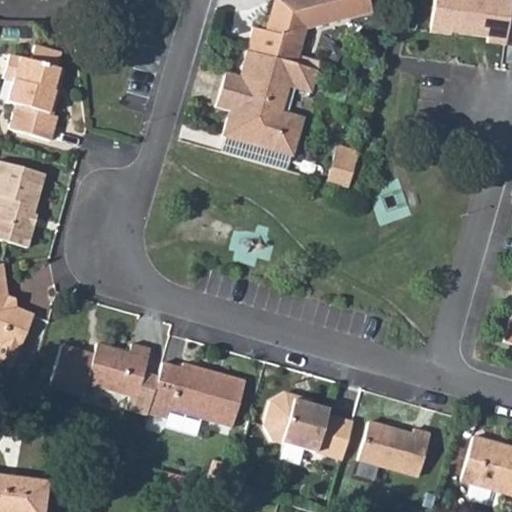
[(252,28),(246,50),(295,63),(306,28),(370,11),(366,0),(283,0),(272,3),(264,30),(252,28)]
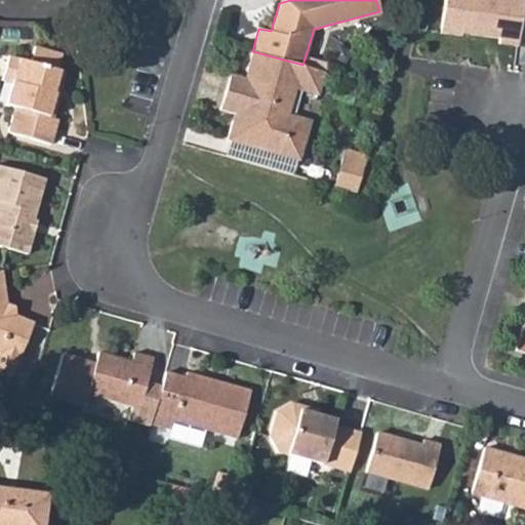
[(500,42),(519,44),(524,0),(447,0),(443,33),(463,36),(465,28),(473,28),(473,33),(500,37),(500,42)]
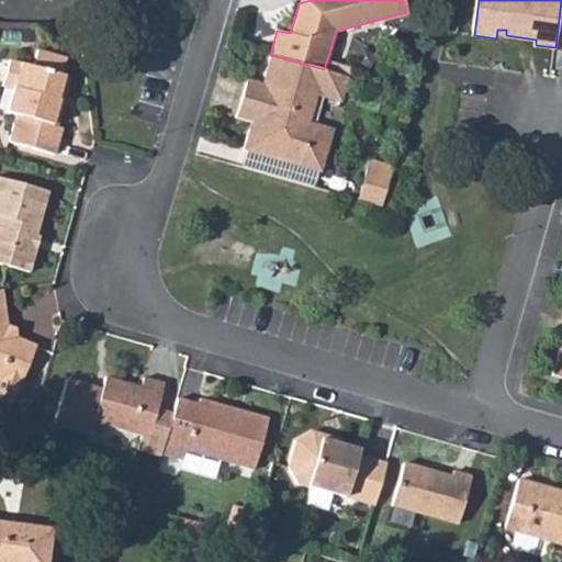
[(9,59),(0,85),(12,88),(6,112),(17,114),(9,141),(54,155),(62,127),(56,125),(64,101),(59,100),(66,76),(60,74),(66,57),(36,48),(30,66),(9,59)]
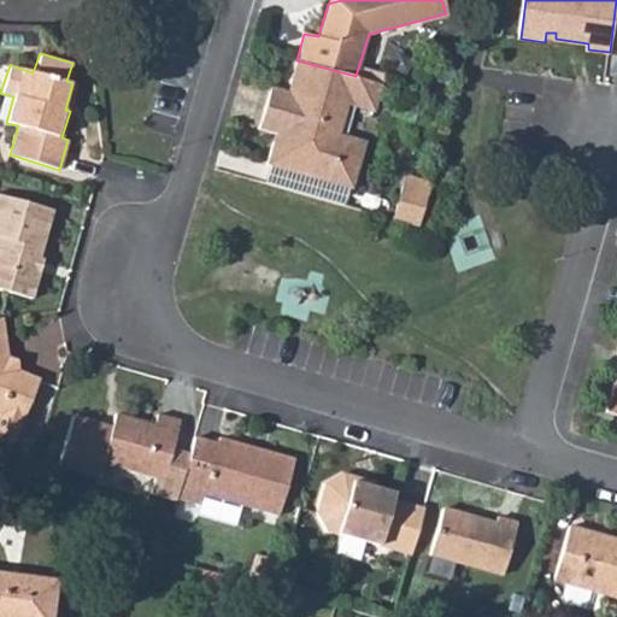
[(356,76),(297,60),(289,83),(294,84),(293,92),(270,87),(257,128),(275,133),(266,163),(351,188),(362,150),(351,146),(345,136),(345,133),(352,107),(364,101),(375,104),(381,83),(356,76)]
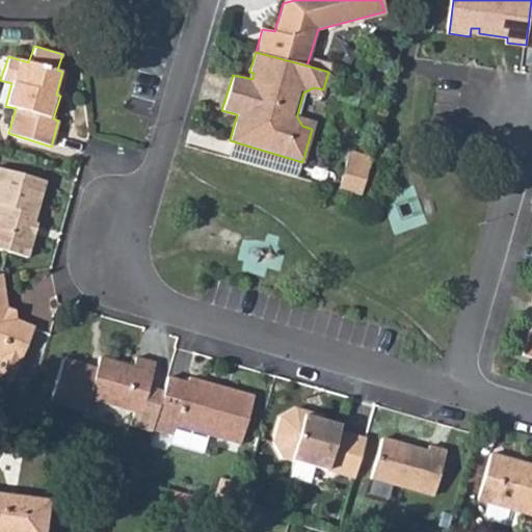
[(314,87),(303,92),(321,97),(323,89),(314,87)]
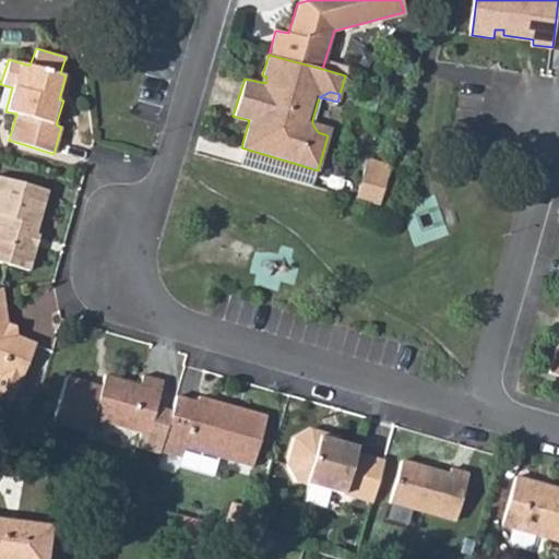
[(330,129),(312,123),(318,132),(328,135),(330,129)]
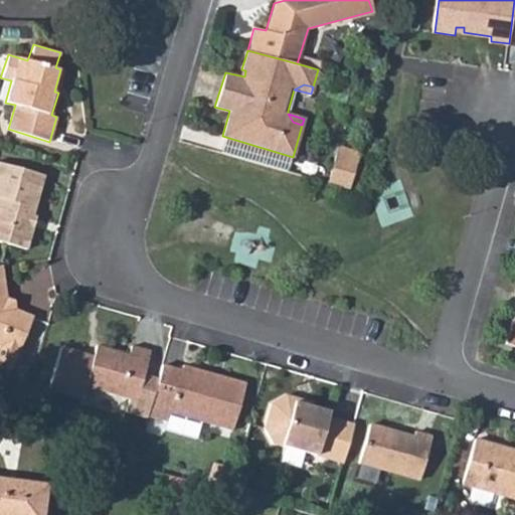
[(336,153),(357,159),(359,153),(337,146),(336,153)]
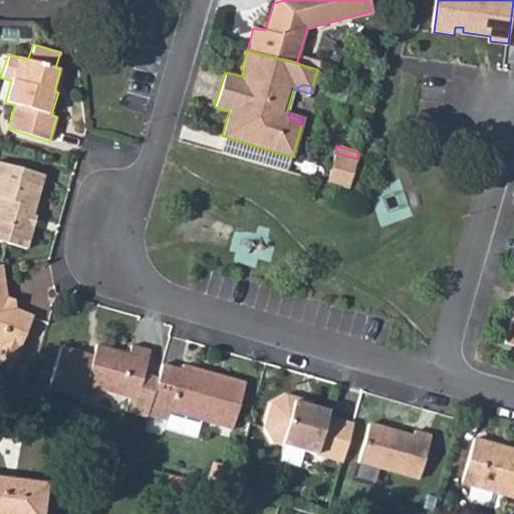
[(335,153),(325,183),(348,189),(356,159),(335,153)]
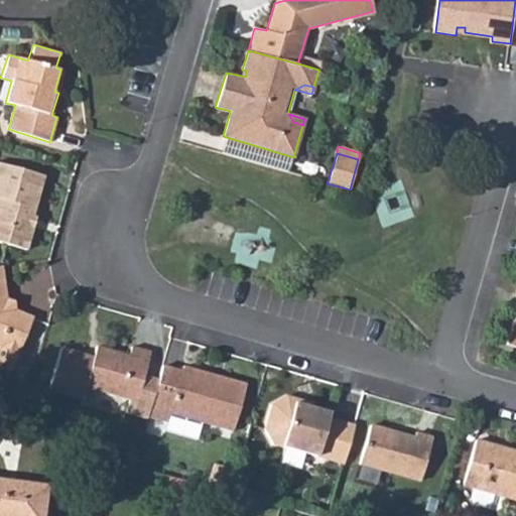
[(0,242),(27,251),(34,229),(26,227),(29,217),(32,219),(44,175),(0,162),(0,242)]
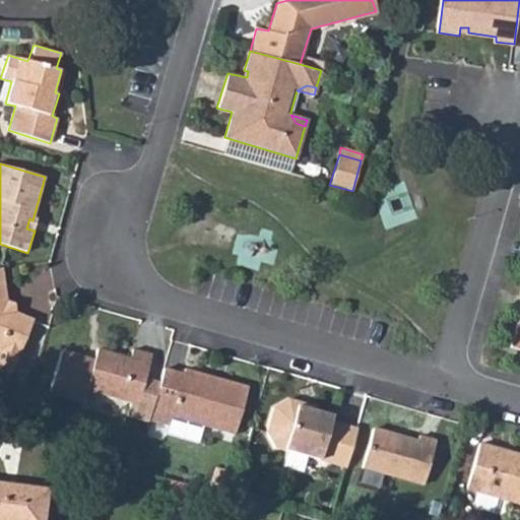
[(37,221),(33,220),(29,218),(26,229),(35,231),(37,221)]
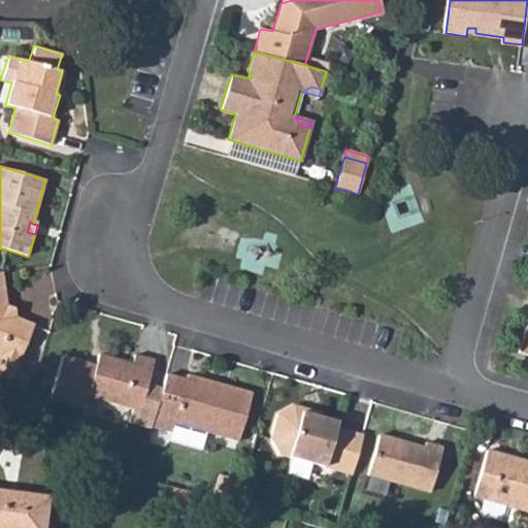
[(2,272),(0,272),(0,355),(1,356),(0,359),(0,371),(18,378),(34,324),(17,317),(14,308),(6,305),(1,303),(0,297),(0,292),(4,292),(2,272)]
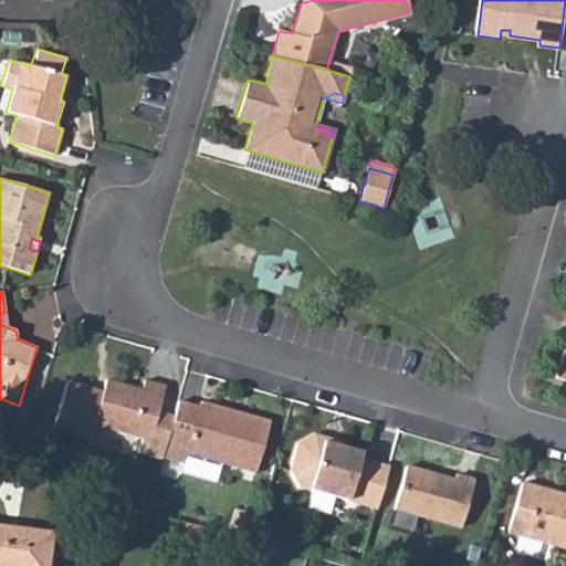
[(70,381),(56,427),(92,437),(96,423),(144,438),(140,450),(164,457),(175,416),(159,411),(167,387),(146,380),(143,390),(108,379),(104,391),(70,381)]
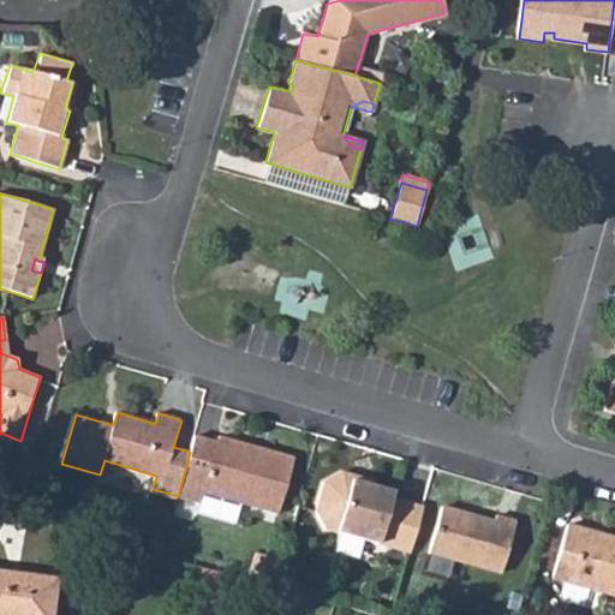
[(190,452),(178,496),(201,503),(206,489),(280,512),(296,459),(221,436),(219,443),(195,435),(190,452)]
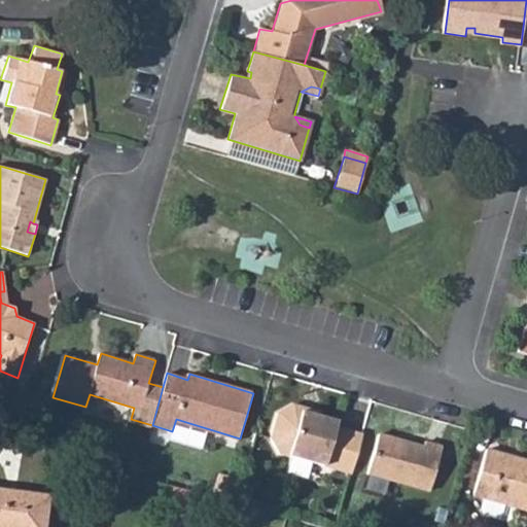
[(321,416),(305,411),(306,406),(296,403),(282,410),(274,435),(283,452),(353,472),(364,433),(339,426),(340,421),(321,416)]
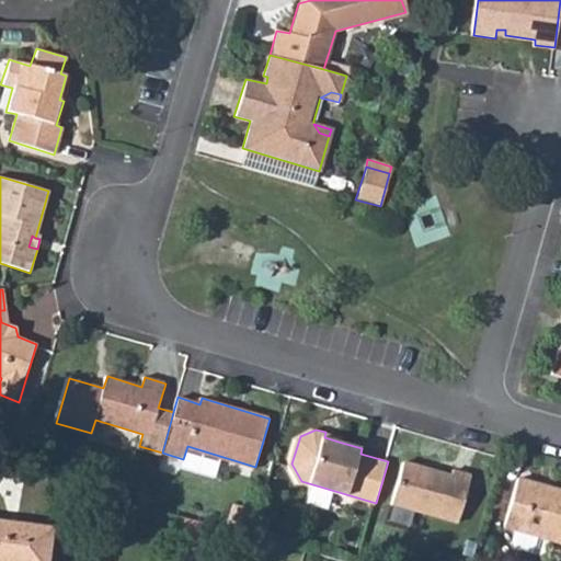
[(325,432),(324,437),(342,443),(343,437),(325,432)]
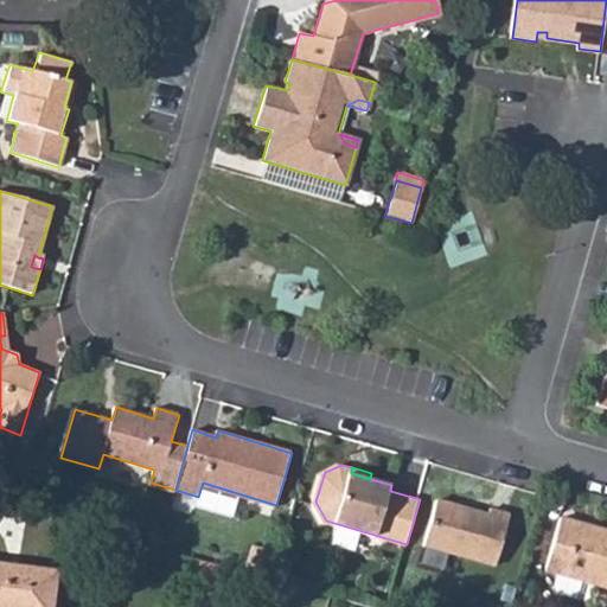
[(439,498),(426,544),(496,566),(511,513),(490,508),(489,513),(439,498)]
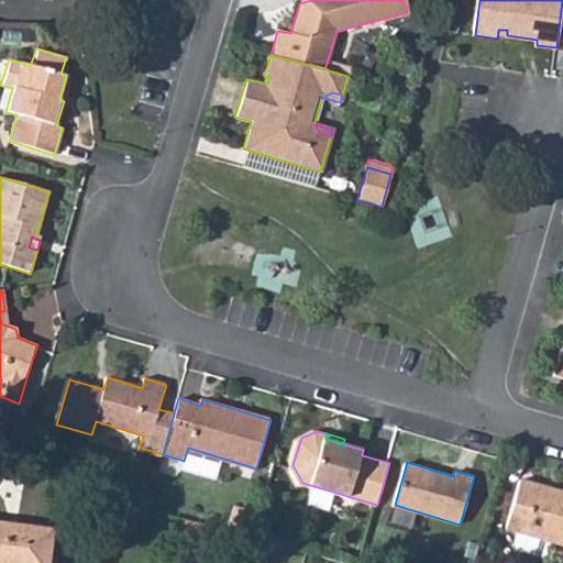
[(562,500),(548,496),(550,488),(521,481),(507,529),(550,542),(562,545),(562,500)]
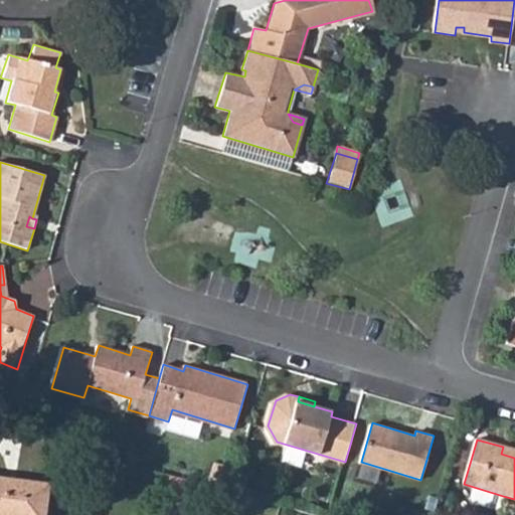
[(514,450),(503,447),(501,454),(514,458),(514,455),(514,450)]
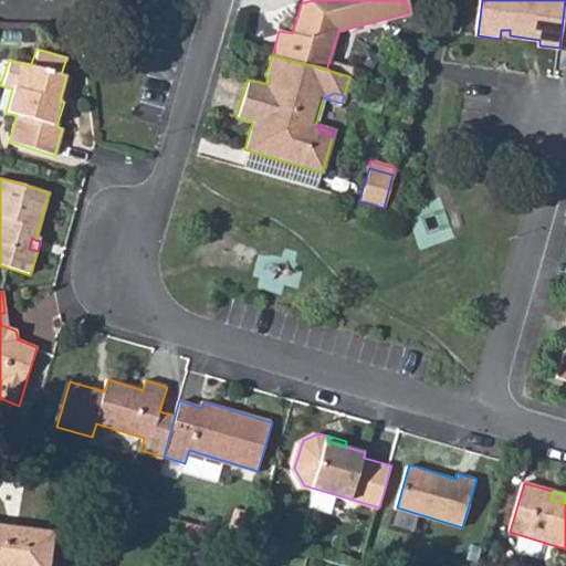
[(0,525),(0,565),(45,565),(50,532),(0,525)]
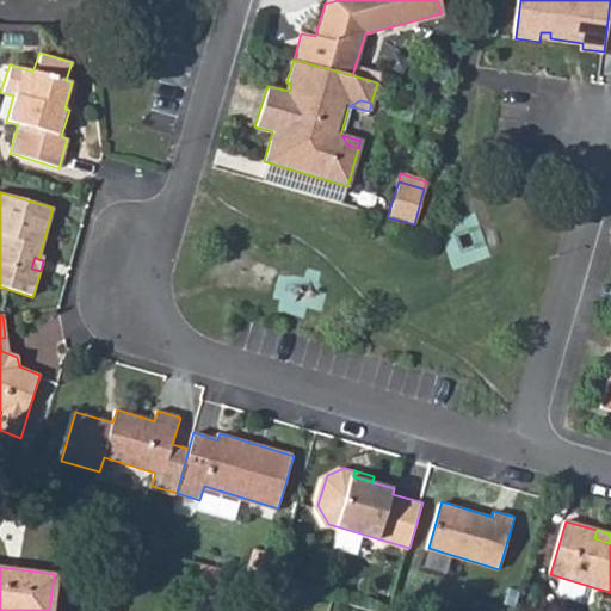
[(597,588),(560,578),(556,590),(560,597),(586,604),(592,602),(597,588)]
